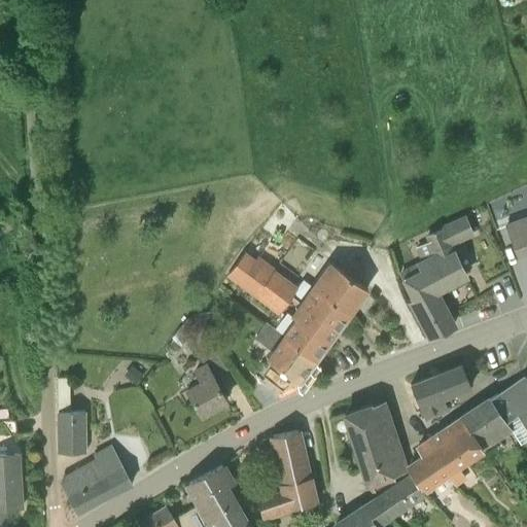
[(526,214),(503,223),(517,258),(526,254),(526,214)]
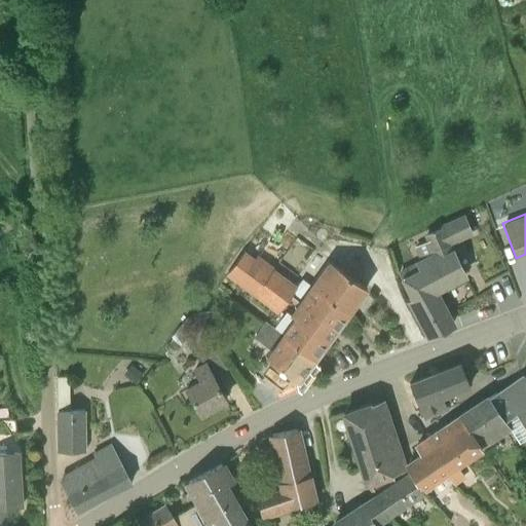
[(455,255),(450,245),(472,234),(463,216),(425,235),(433,255),(419,263),(401,273),(406,280),(405,282),(414,298),(410,301),(429,336),(452,326),(431,290),(464,273),(455,255)]
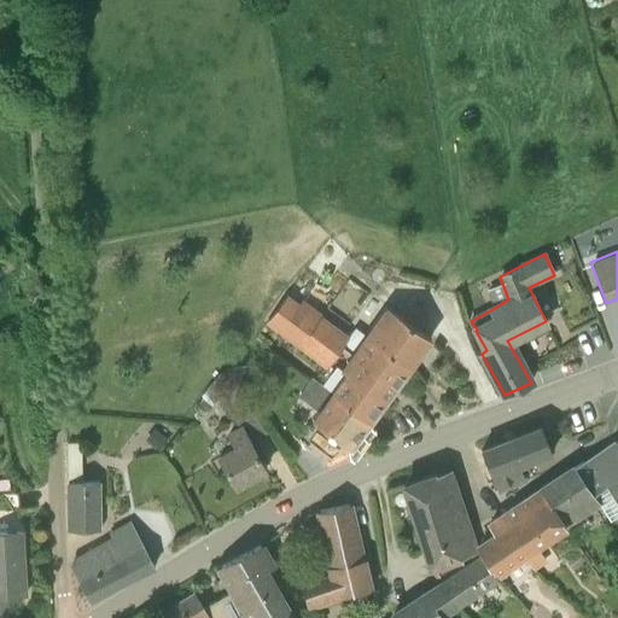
[(339,351),(342,348),(356,328),(355,327),(349,337),(302,303),(298,308),(289,299),(267,326),(326,369),(338,351),(339,351)]
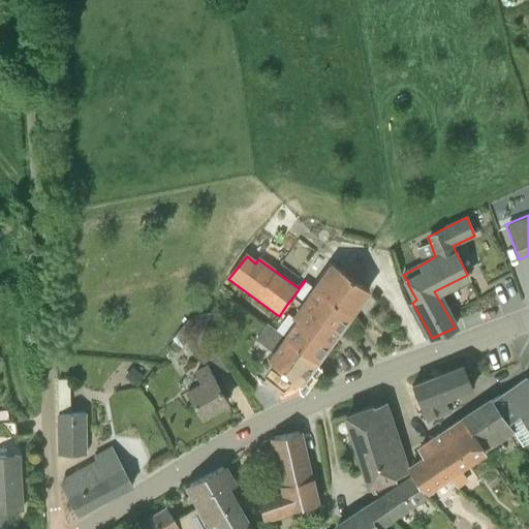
[(369,289),(351,277),(331,262),(313,286),(312,287),(350,314),(369,289)]
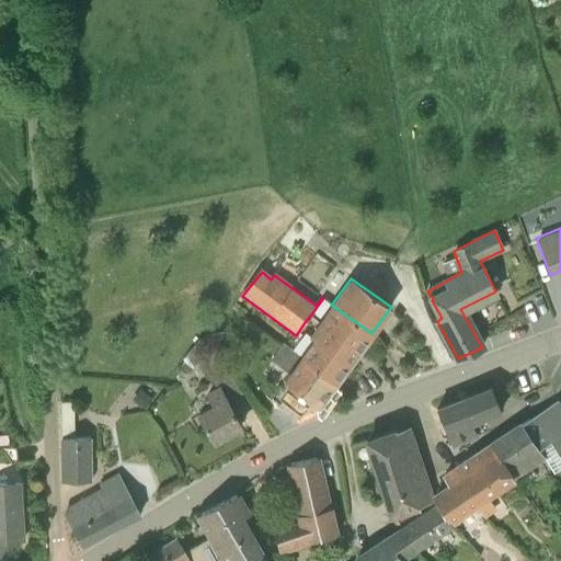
[(331,305),(332,304),(323,298),(310,316),(358,351),(371,333),(331,305)]
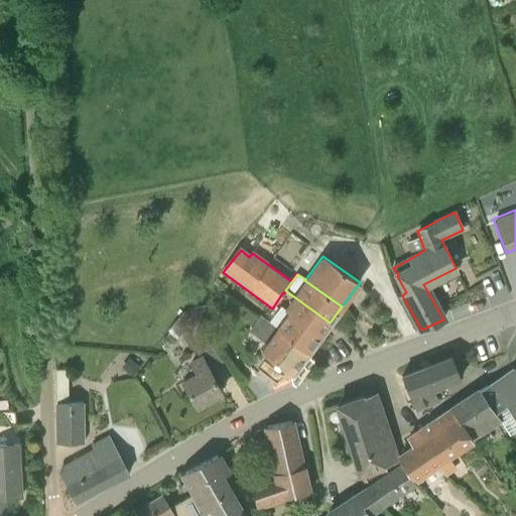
[(308,352),(330,323),(285,290),(283,293),(291,298),(284,307),(288,311),(277,328),(308,352)]
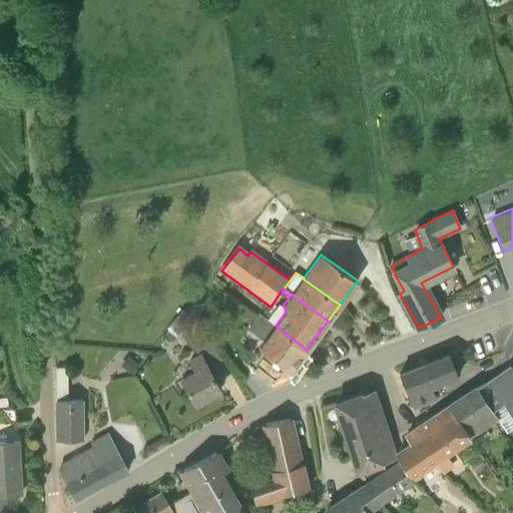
[(183,310),(163,340),(170,349),(177,337),(181,334),(197,354),(210,344),(204,335),(195,323),(194,322),(183,310)]
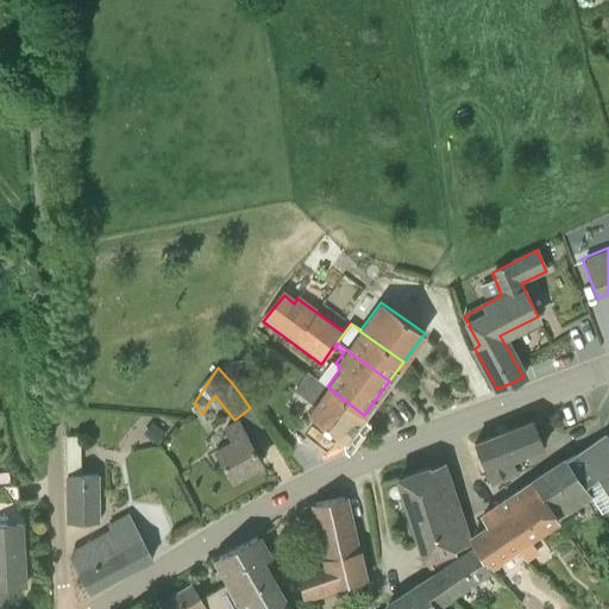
[(364,415),(327,387),(307,372),(294,391),(313,406),(307,413),(346,440),(364,415)]
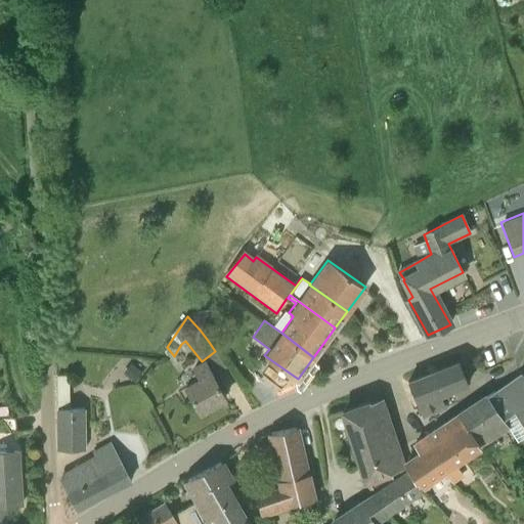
[(200,330),(209,342),(217,337),(208,324),(200,330)]
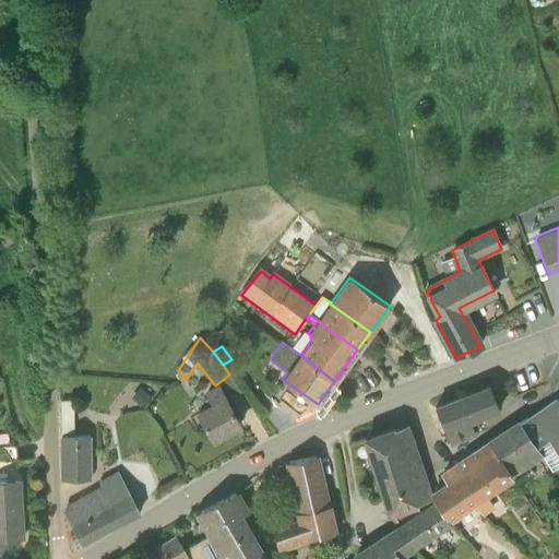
[(240,425),(229,406),(217,384),(204,392),(211,404),(198,411),(203,420),(213,440),(240,425)]
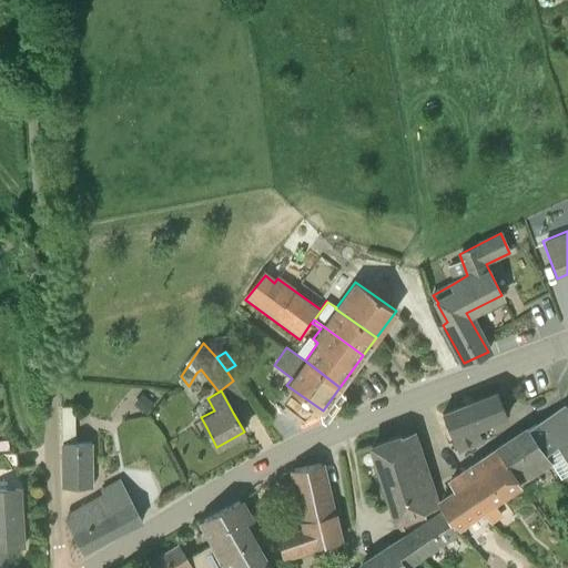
[(469,403),(479,427),(507,416),(497,392),(469,403)]
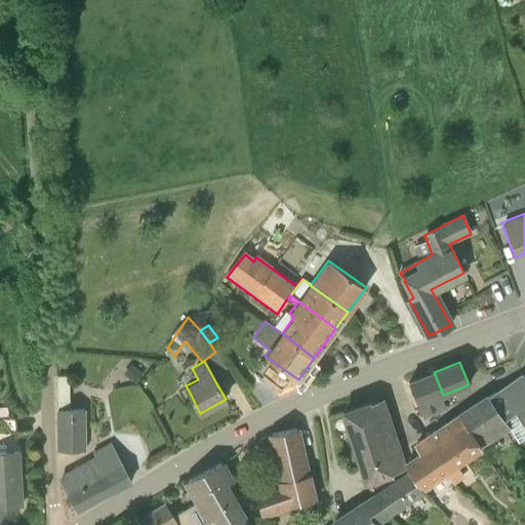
[(123,373),(135,384),(144,373),(131,363),(123,373)]
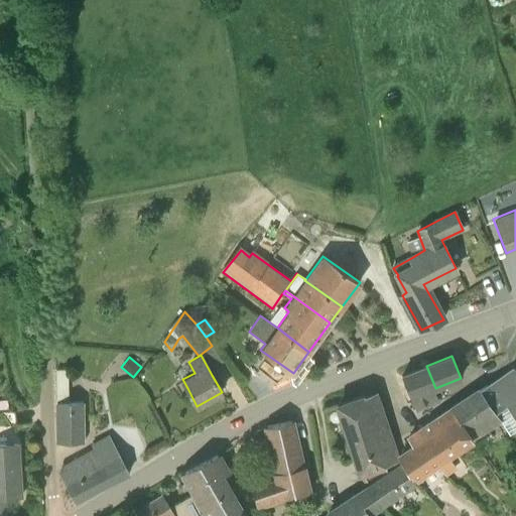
[(432,390),(435,388),(426,366),(402,376),(415,410),(434,402),(432,390)]
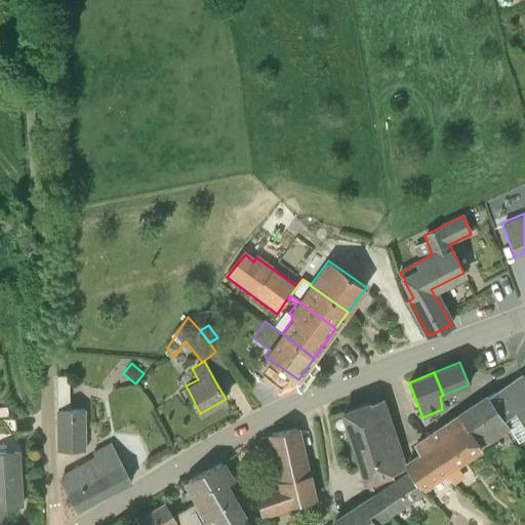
[(84,409),(70,409),(69,375),(57,375),(58,409),(57,409),(57,450),(85,450),(84,409)]
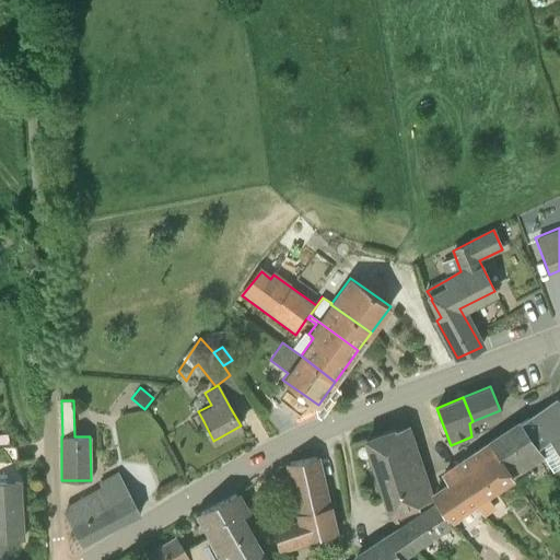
[(559,411),(552,400),(520,422),(539,451),(552,440),(559,450),(559,411)]
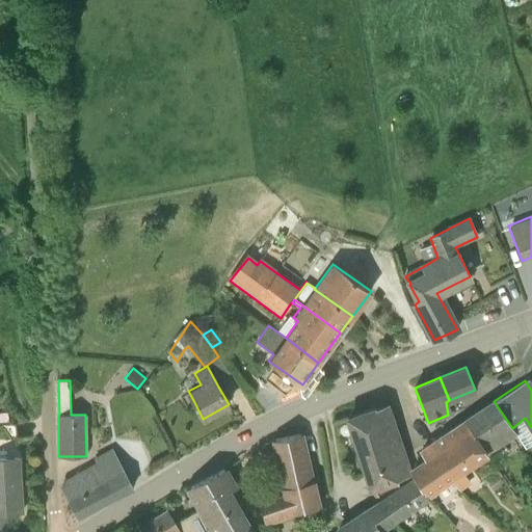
[(517,435),(512,428),(494,401),(464,421),(488,456),(517,435)]
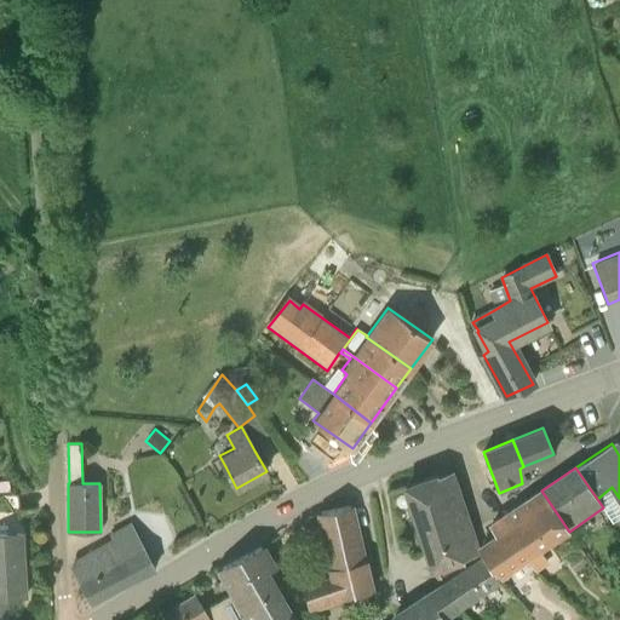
[(436,477),(406,488),(432,569),(477,550),(458,488),(442,493),(436,477)]
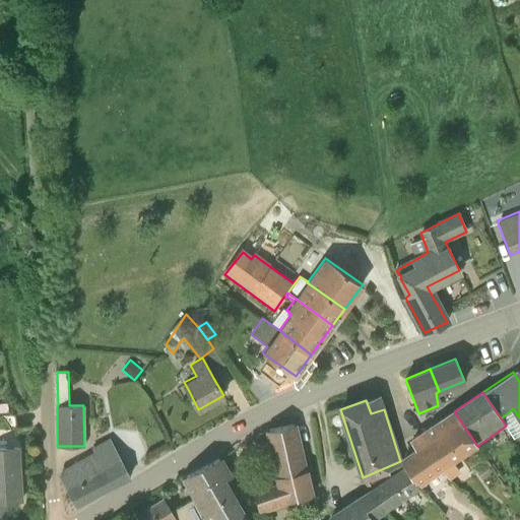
[(0,413),(8,412),(7,403),(0,404),(0,413)]
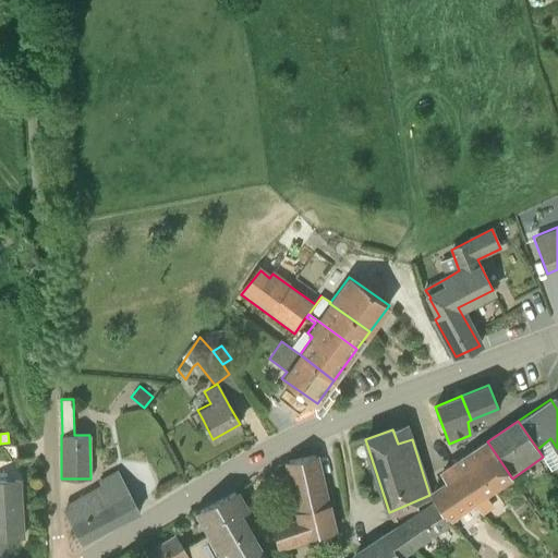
[(486,496),(512,478),(487,441),(452,465),(476,498),(471,501),(476,509),(480,513),(493,505),(486,496)]
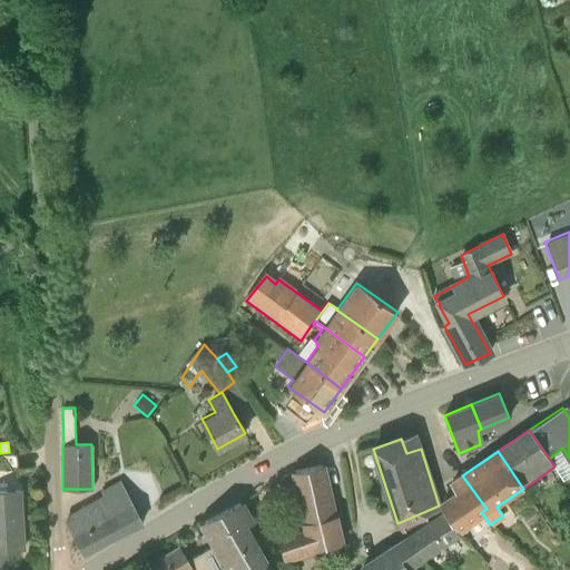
[(0,457),(0,471),(19,469),(17,454),(0,457)]
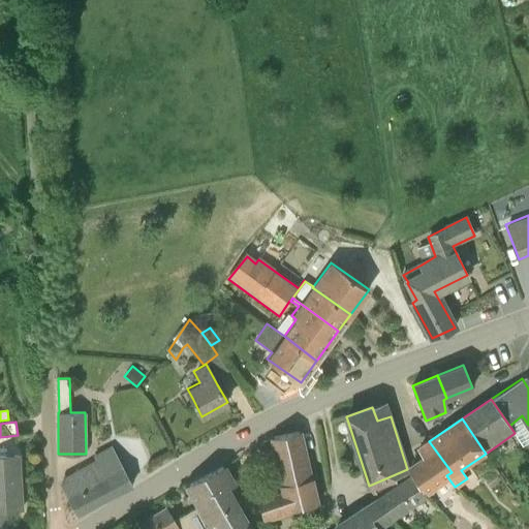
[(291,510),(297,509),(317,505),(300,431),(274,437),(285,492),(257,500),(263,522),(291,514),(291,510)]
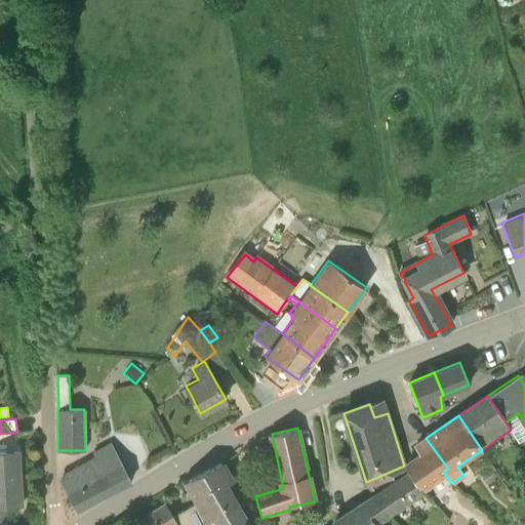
[(422,491),(425,490),(436,506),(437,505),(426,489),(434,483),(436,487),(448,479),(443,472),(448,469),(426,438),(416,444),(423,454),(405,467),(410,474),(422,491)]
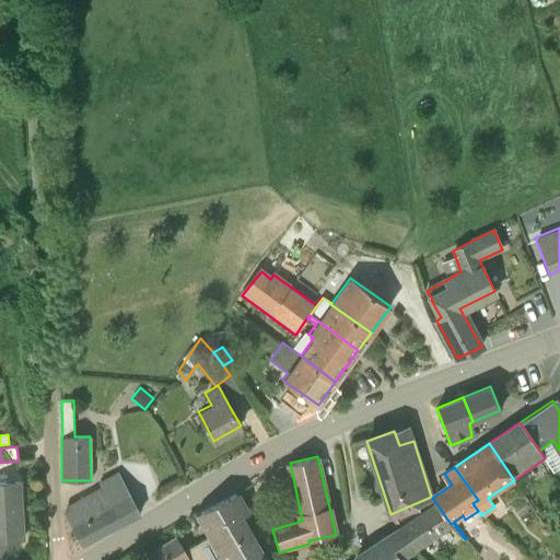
[(0,559),(7,559),(7,539),(23,538),(20,481),(0,482),(0,559)]
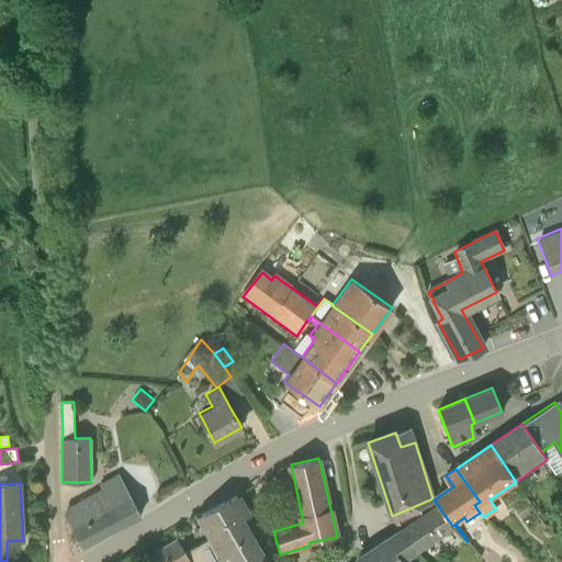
[(81,547),(123,525),(104,490),(67,509),(65,513),(66,516),(81,547)]
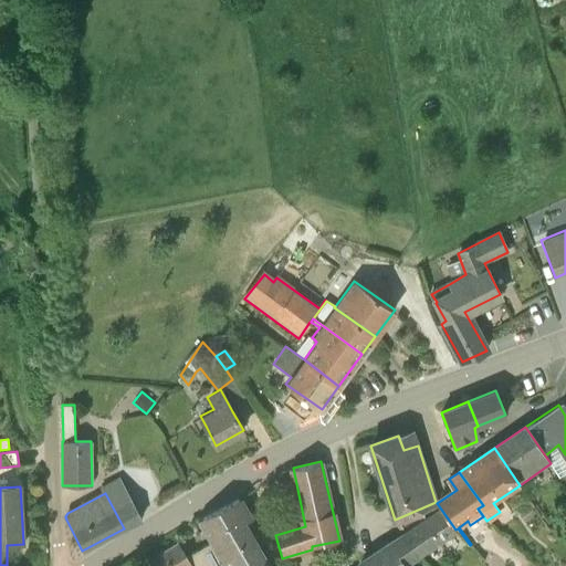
[(250,520),(249,517),(239,498),(201,519),(213,543),(188,558),(178,544),(152,559),(155,565),(271,565),(247,522),(250,520)]
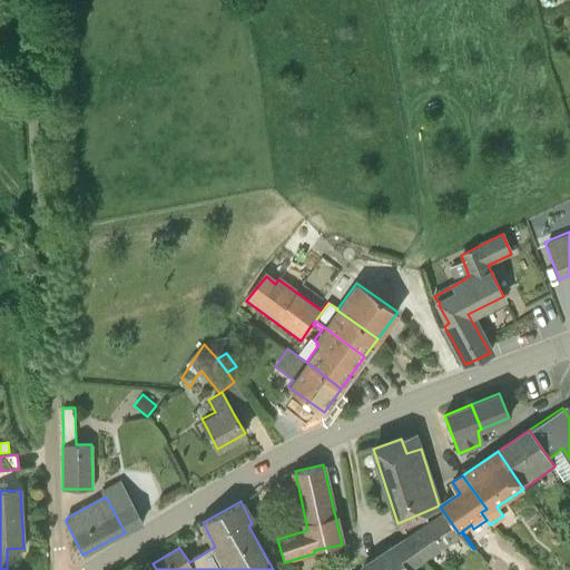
[(461,550),(464,554),(473,549),(461,532),(459,533),(445,514),(408,539),(422,561),(452,540),(460,551),(461,550)]
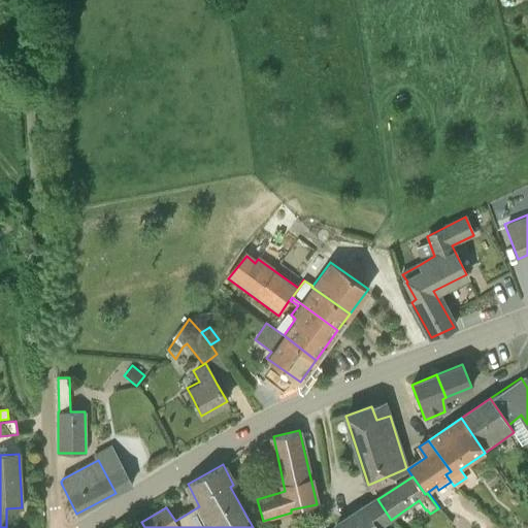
[(380,527),(391,520),(377,499),(337,525),(335,526),(337,527),(380,527)]
